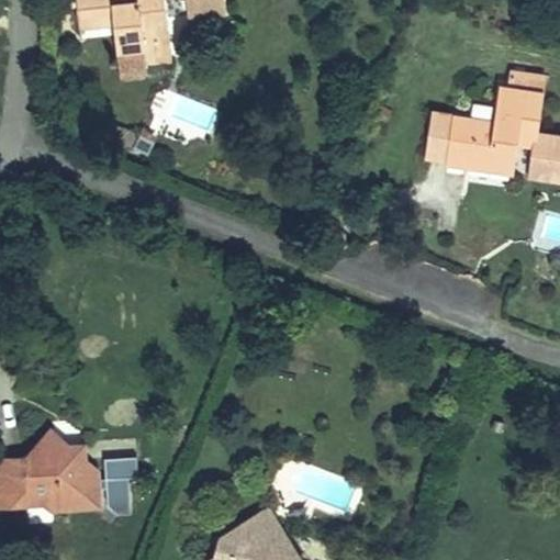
[(141,0),(142,4),(109,8),(108,0),(68,0),(71,18),(111,13),(113,26),(126,24),(130,53),(142,52),(144,66),(170,63),(163,3),(183,0),(186,0),(188,12),(226,8),(225,0),(141,0)]
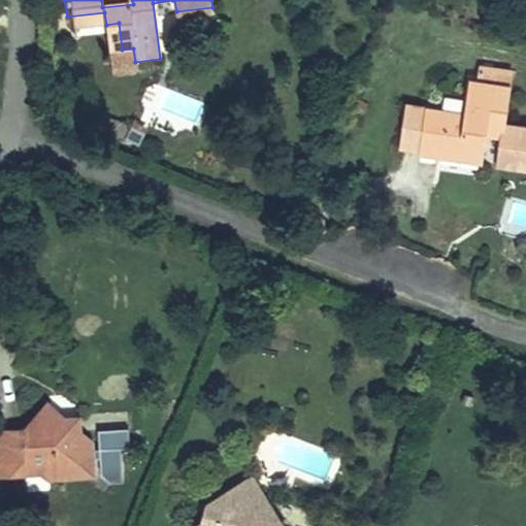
[(212,7),(176,11),(178,25),(215,23),(212,7)]
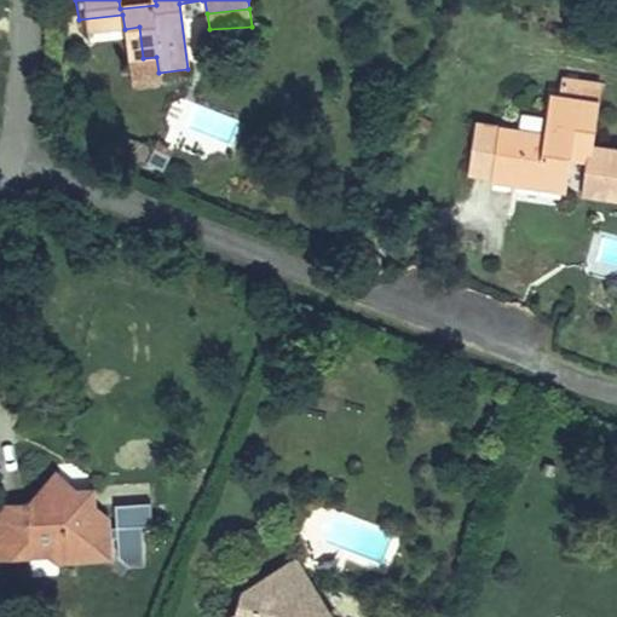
[(122,15),(79,19),(80,39),(119,34),(122,61),(143,58),(139,27),(125,29),(122,15)]
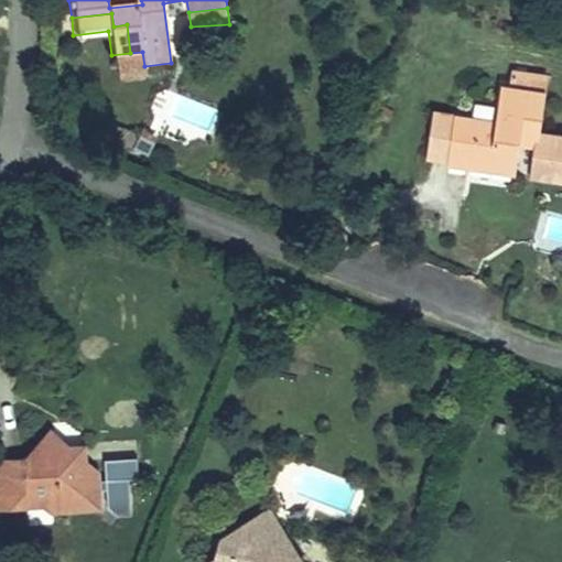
[(497,121),(455,118),(451,166),(473,169),(473,163),(517,168),(519,142),(538,143),(535,174),(549,176),(550,165),(561,165),(561,134),(539,132),(544,74),(510,71),(509,86),(500,86),(497,121)]
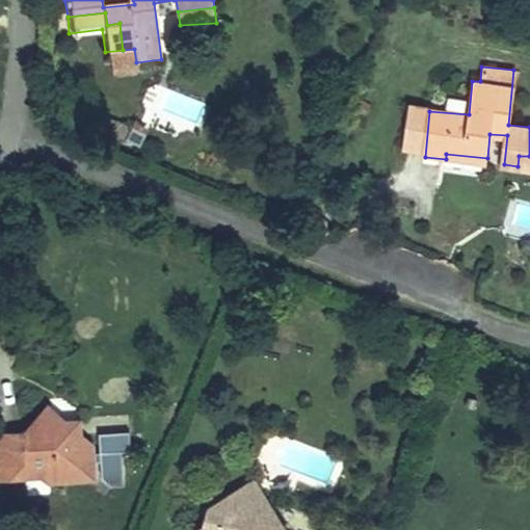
[(429,111),(409,109),(405,155),(425,157),(429,111)]
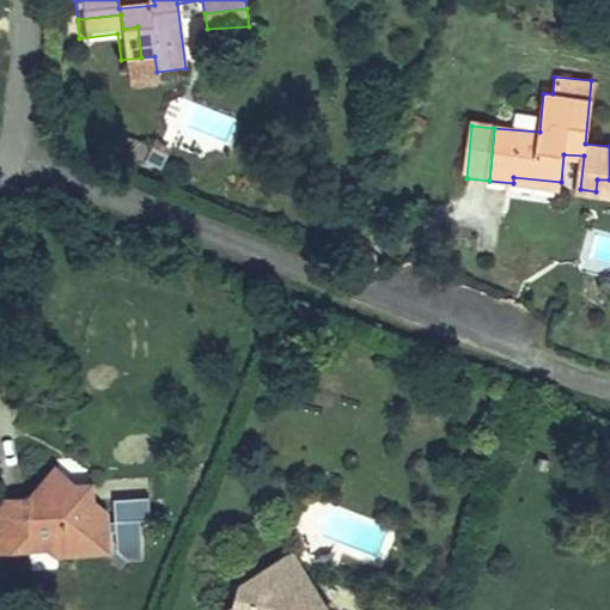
[(561,182),(513,177),(513,183),(560,187),(561,182)]
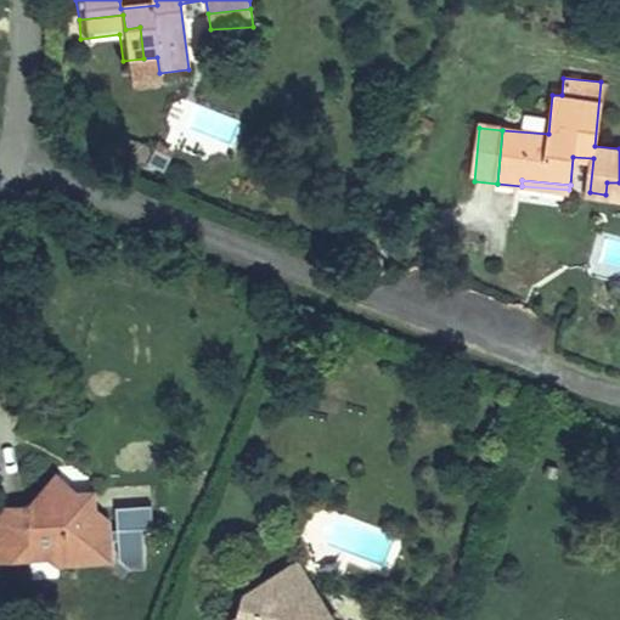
[(619,182),(607,182),(606,195),(619,195),(619,182)]
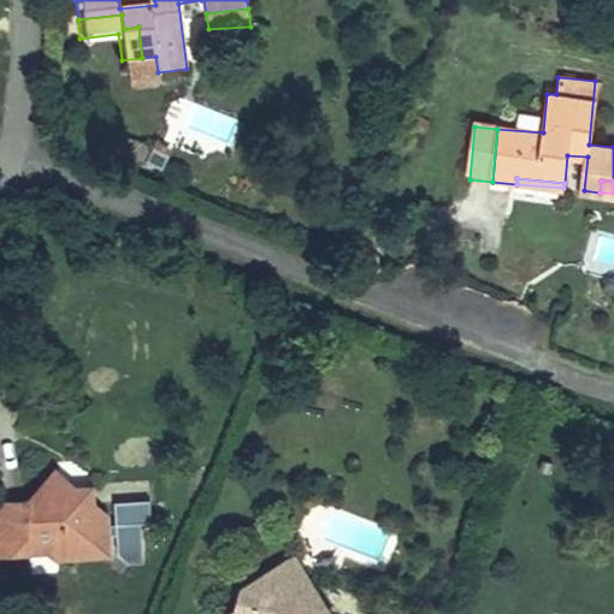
[(62,485),(47,471),(23,497),(0,496),(0,553),(46,554),(46,561),(106,561),(106,523),(89,505),(63,505),(62,485)]
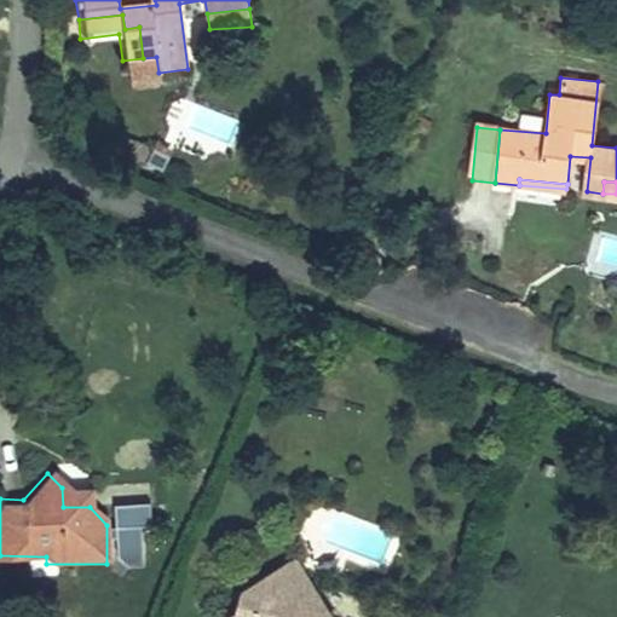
[(62,488),(63,507),(90,507),(90,488),(62,488)]
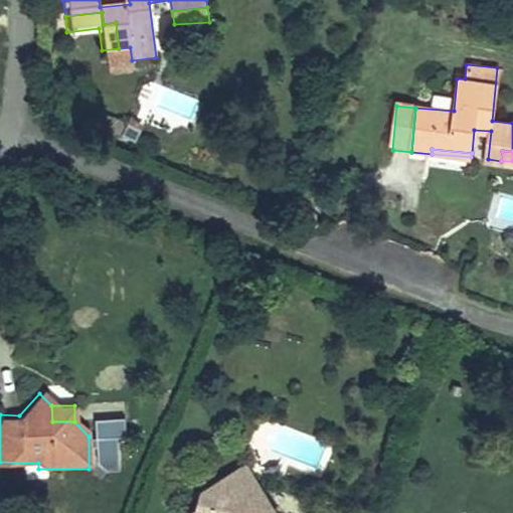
[(123,415),(96,416),(98,465),(124,464),(123,415)]
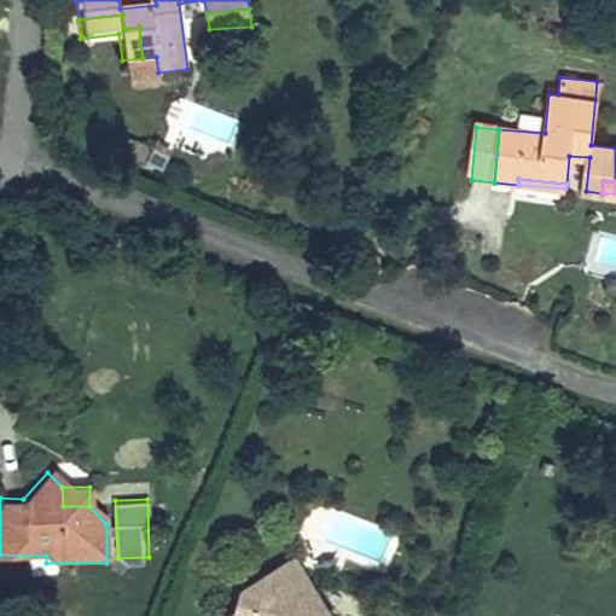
[(308,615),(283,568),(228,597),(224,615),(308,615)]
